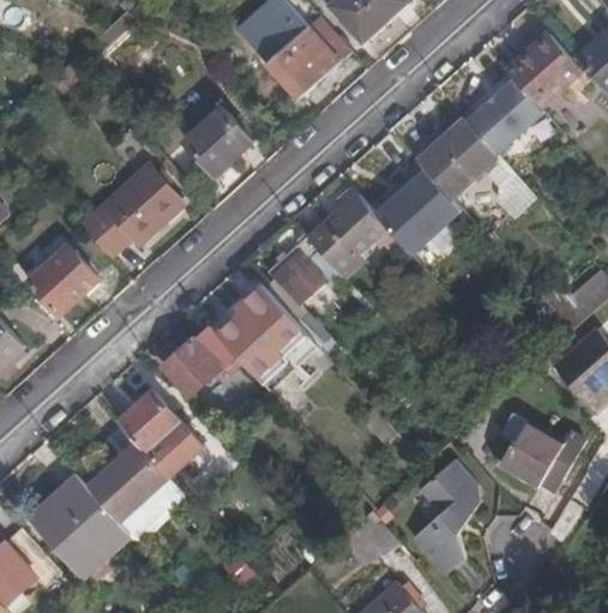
[(321,0),(360,40),(404,0),(321,0)]
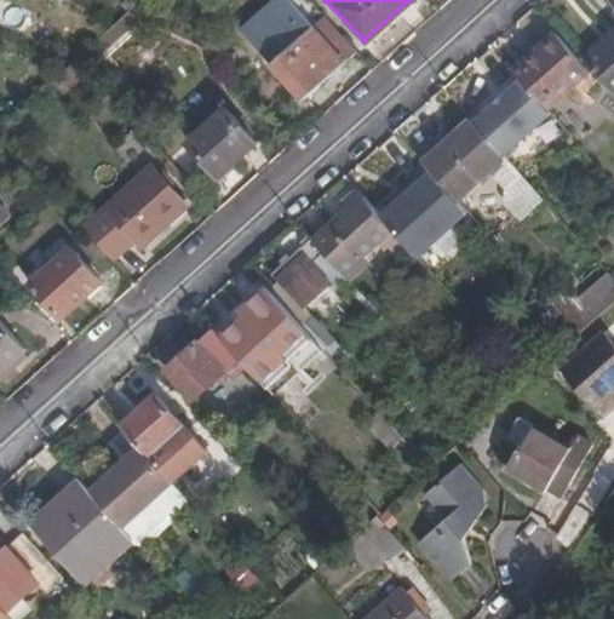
[(613,0),(603,0),(613,11),(613,0)]
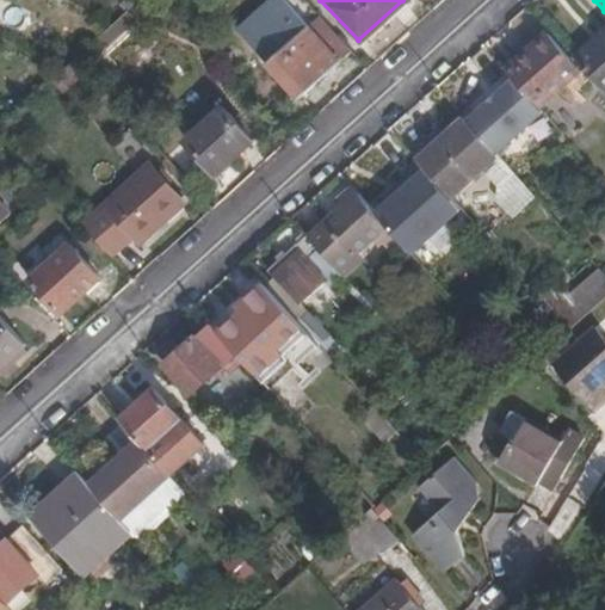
[(125,11),(113,22),(123,31),(134,22),(125,11)]
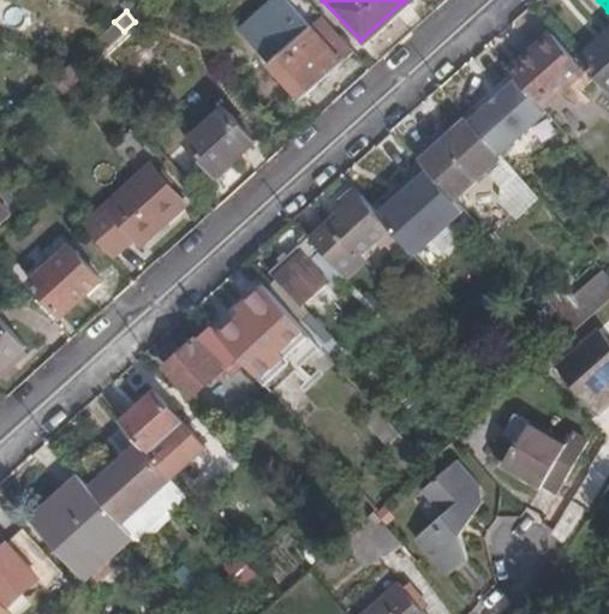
[(328,28),(317,16),(267,64),(298,99),(338,63),(350,52),(328,28)]
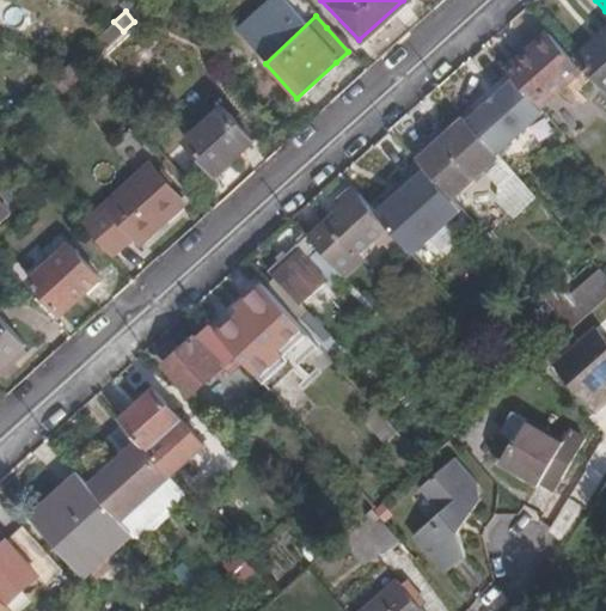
[(114,22),(109,26),(91,42),(101,52),(123,31),(114,22)]
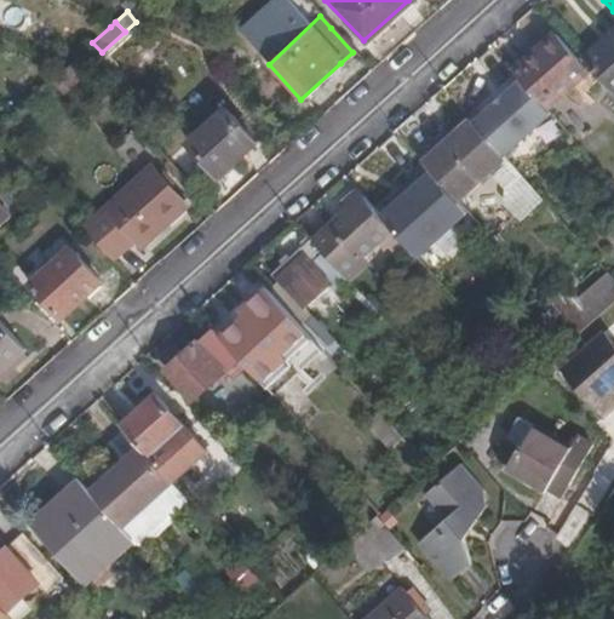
[(610,97),(613,92),(613,27),(578,59),(610,97)]
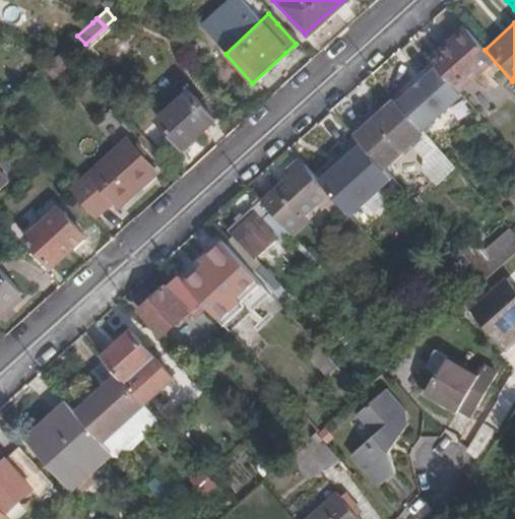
[(426,61),(433,68),(452,89),(487,58),(462,30),(426,61)]
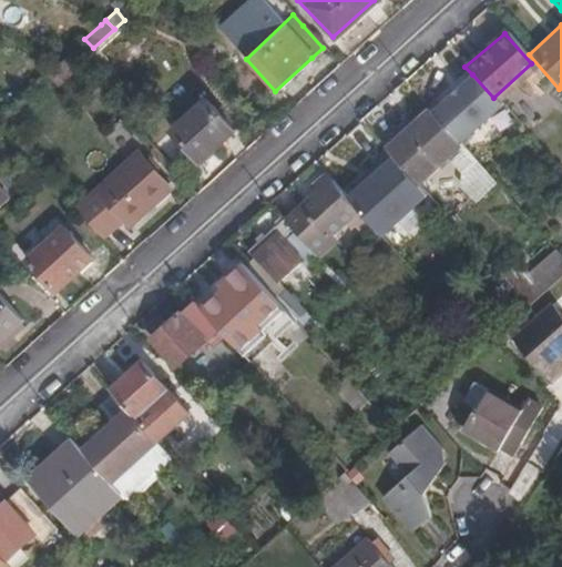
[(430,114),(453,140),(456,142),(498,103),(493,98),(472,74),(430,114)]
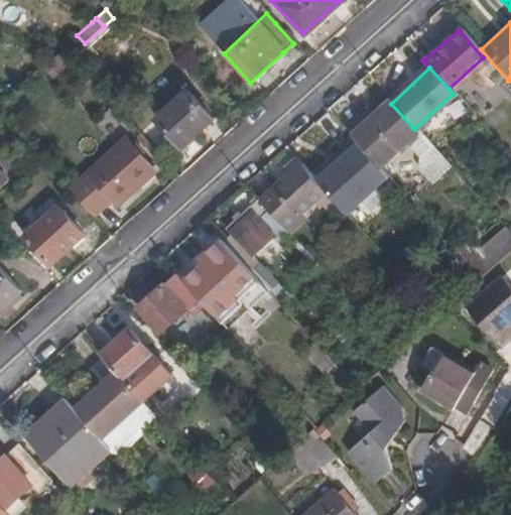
[(155,119),(179,146),(210,118),(185,91),(155,119)]
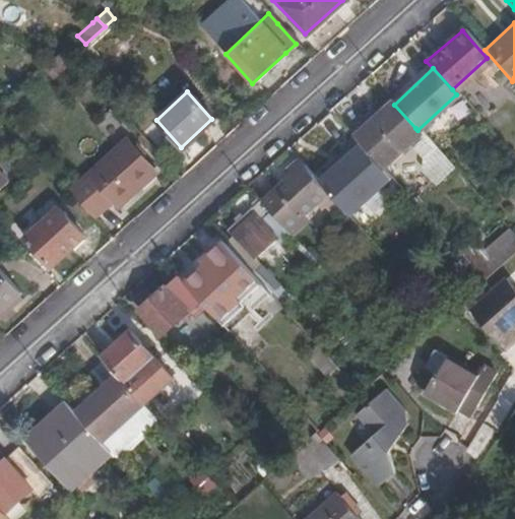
[(389,104),(351,138),(381,171),(409,145),(420,156),(431,145),(417,130),(415,128),(413,130),(389,104)]
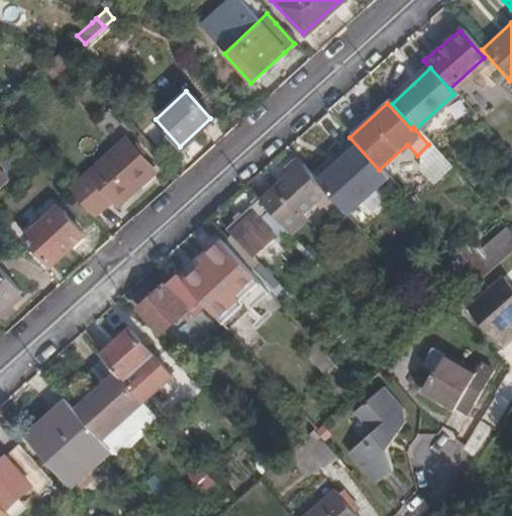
[(69,191),(93,217),(111,201),(116,205),(155,173),(124,140),(69,191)]
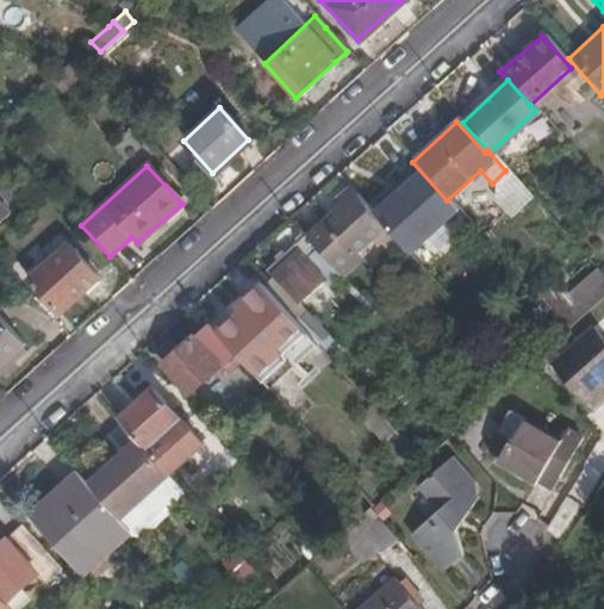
[(355,194),(306,237),(340,274),(356,261),(350,254),(374,234),(392,252),(399,244),(355,194)]
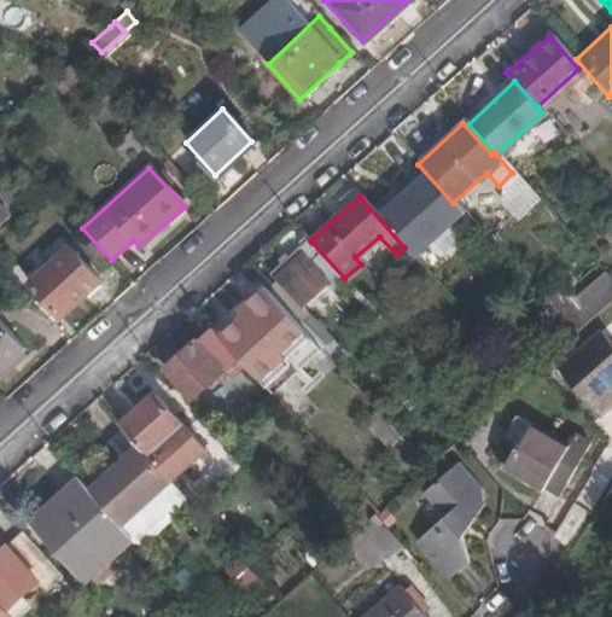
[(27,284),(58,319),(77,301),(80,303),(95,289),(98,280),(58,239),(41,256),(48,265),(27,284)]
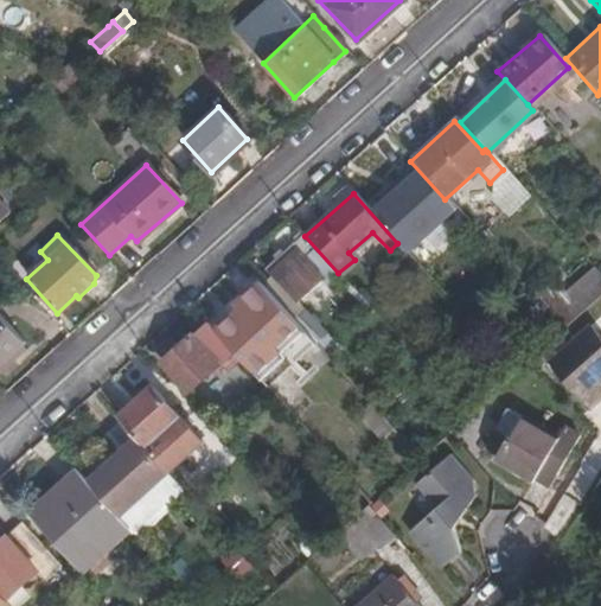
[(262,269),(270,279),(295,254),(302,260),(313,249),(301,236),(262,269)]
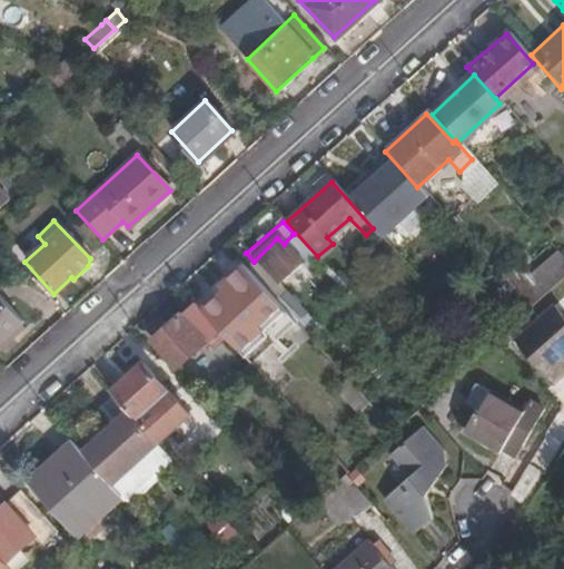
[(277,238),(254,262),(274,285),(299,262),(284,244),(277,238)]
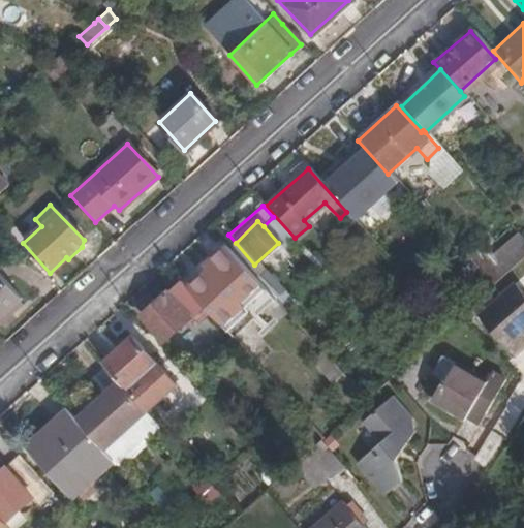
[(500,273),(523,259),(523,244),(519,236),(489,253),(500,273)]
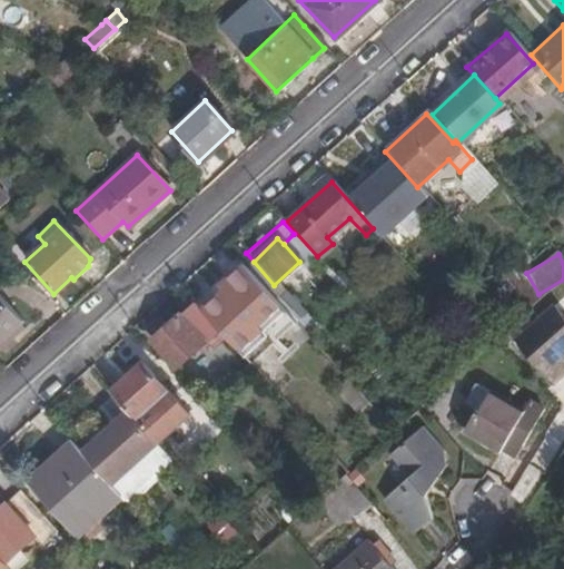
[(203,305),(227,331),(260,303),(236,275),(203,305)]
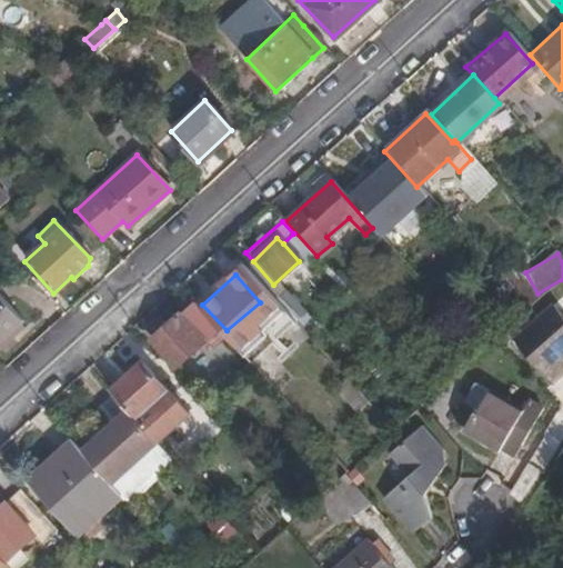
[(282,295),(274,302),(292,321),(300,315),(282,295)]
